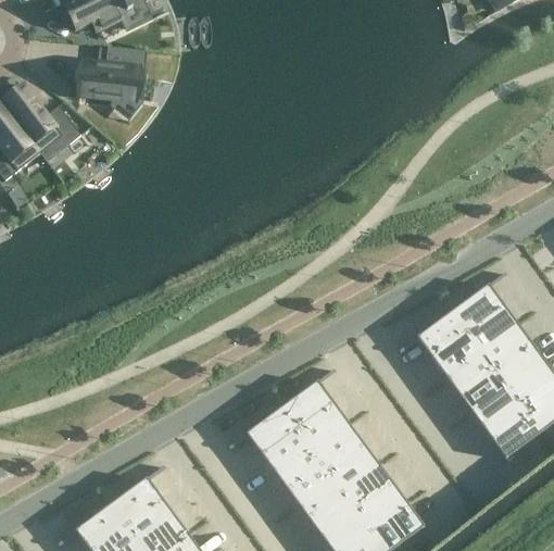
[(64,0),(78,28),(93,21),(98,27),(122,16),(127,29),(154,16),(146,0),(64,0)]
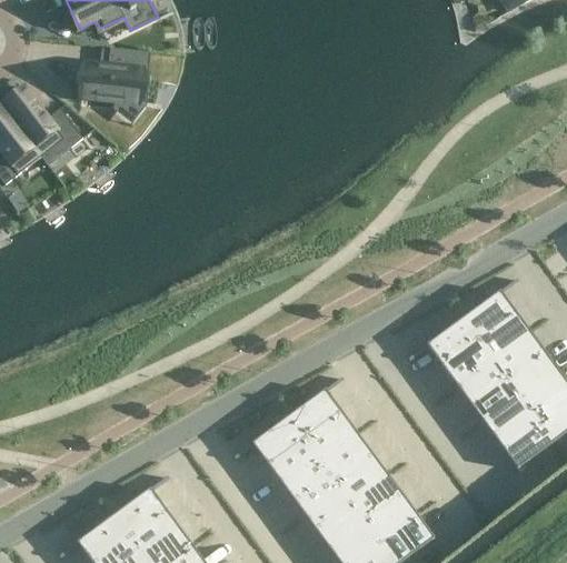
[(108,63),(85,60),(80,93),(136,102),(140,68),(148,69),(150,53),(110,48),(108,63)]
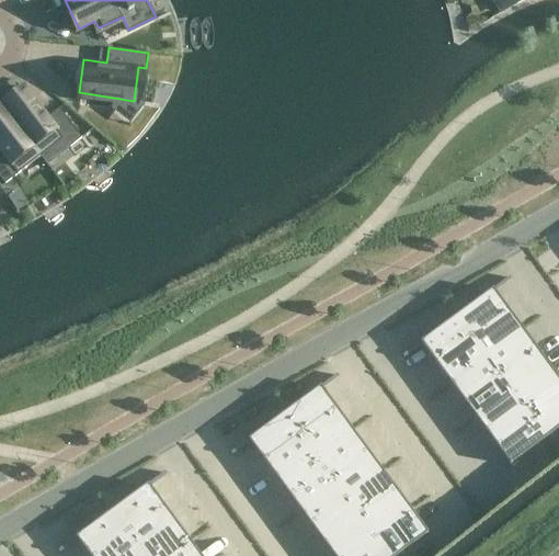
[(36,144),(59,125),(25,80),(1,99),(36,144)]
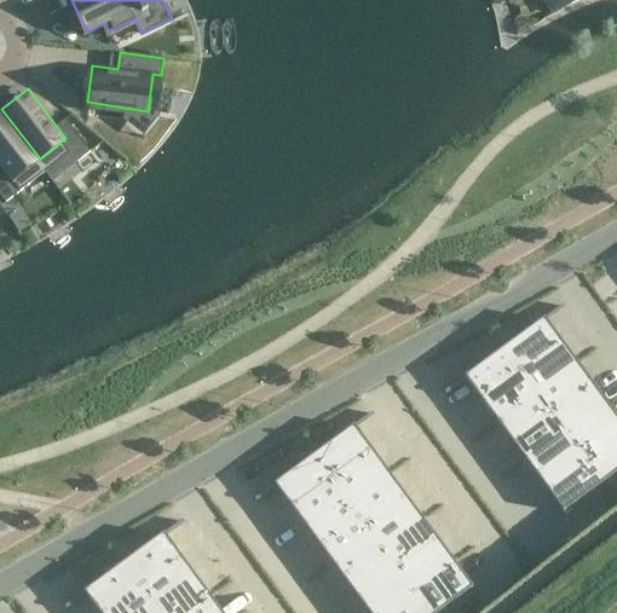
[(0,161),(13,179),(40,158),(1,109),(0,109),(0,161)]
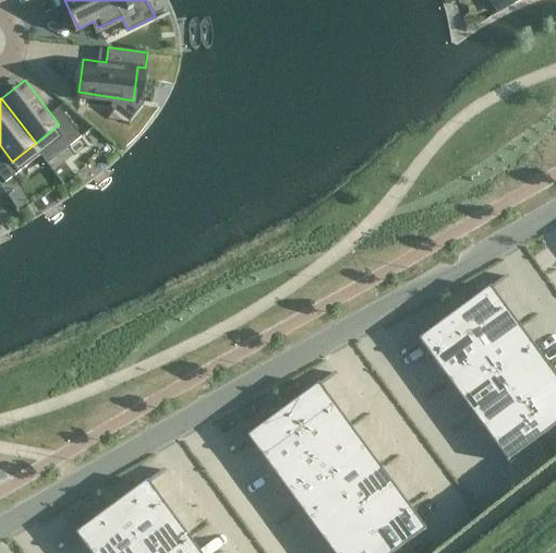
[(419,336),(401,349),(403,351),(421,339),(508,458),(555,422),(555,371),(493,286),(510,274),(508,271),(491,284),(419,336)]
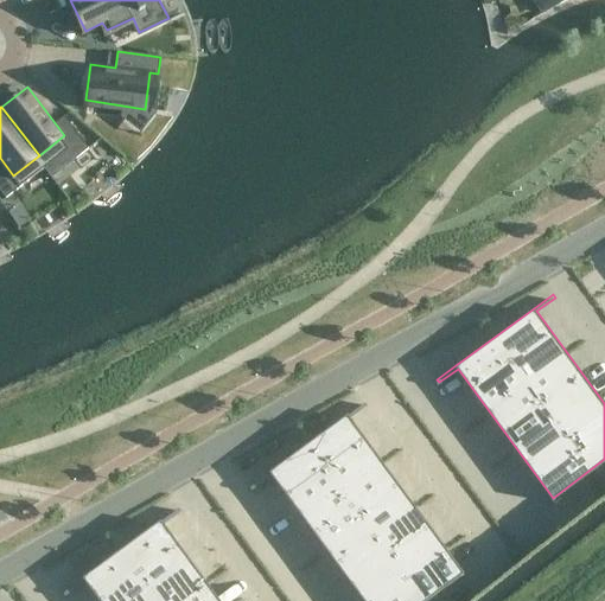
[(269,471),(250,485),(253,487),(272,474),(364,600),(424,600),(464,571),(350,416),(368,402),(365,400),(348,413),(269,471)]
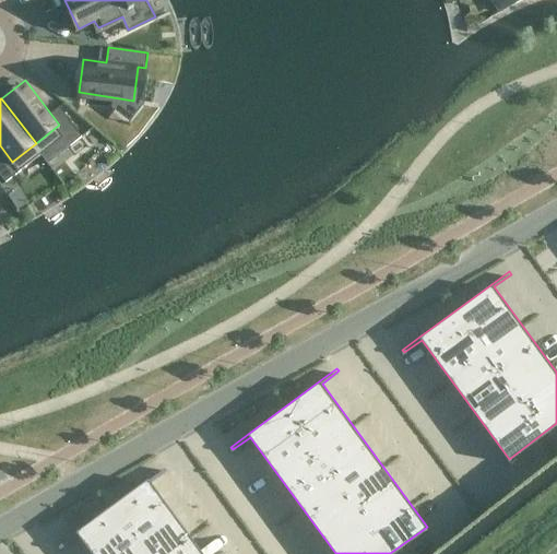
[(1,459),(6,482),(23,478),(19,456),(1,459)]
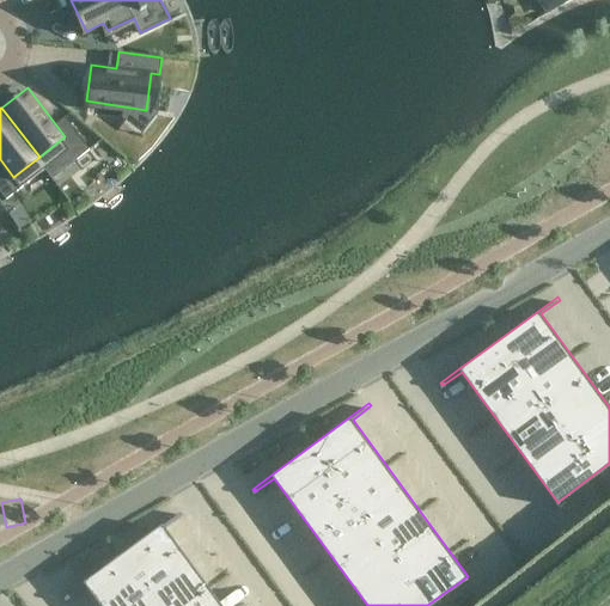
[(84,581),(65,594),(67,598),(85,583),(102,605),(224,605),(165,526),(183,512),(181,509),(163,522),(84,581)]
